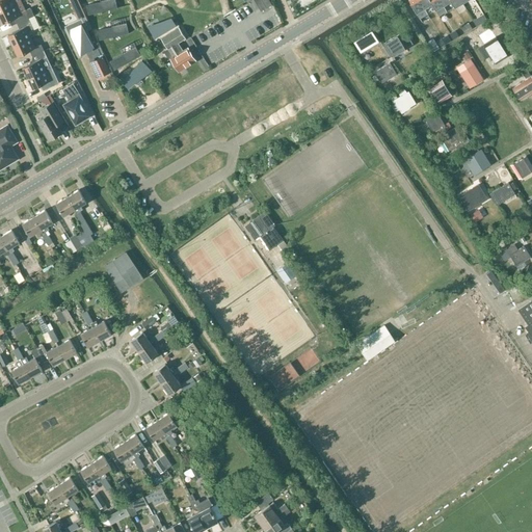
[(0,0),(0,11),(22,1),(20,0),(0,0)]
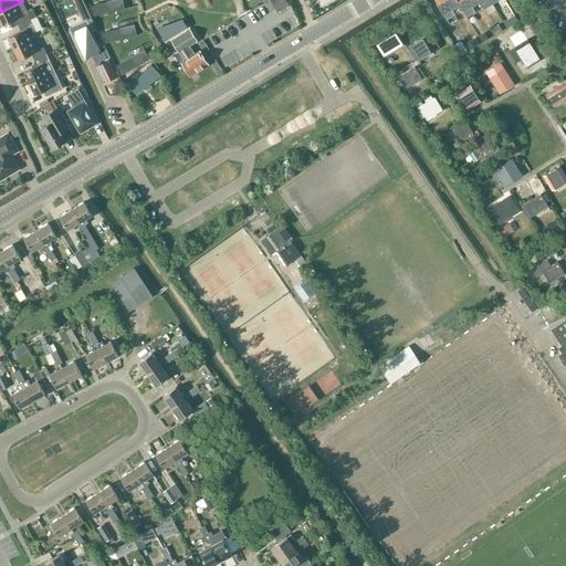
[(444,0),(435,0),(442,13),(451,9),(444,0)]
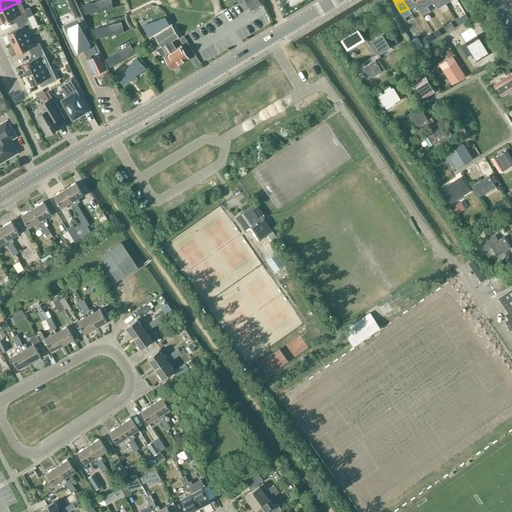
[(423,0),(413,0),(415,3),(415,4),(419,10),(426,5),(423,0)]
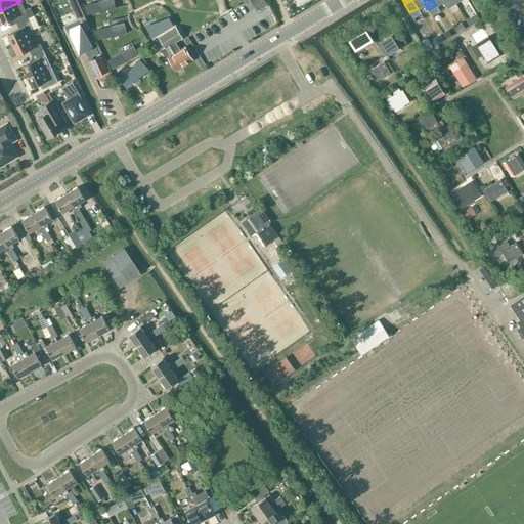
[(14,17),(16,23),(29,17),(34,15),(30,7),(25,10),(22,1),(0,11),(0,17),(0,18),(2,23),(14,17)]
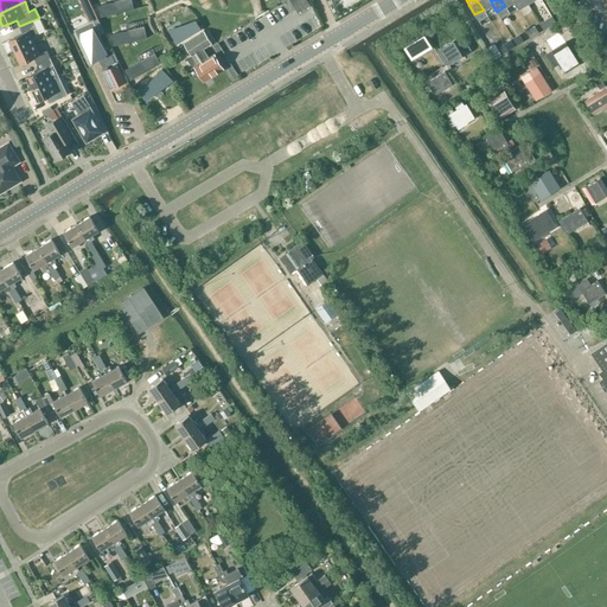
[(12,45),(11,45),(13,52),(34,42),(32,36),(38,32),(33,20),(19,26),(23,33),(8,39),(12,45)]
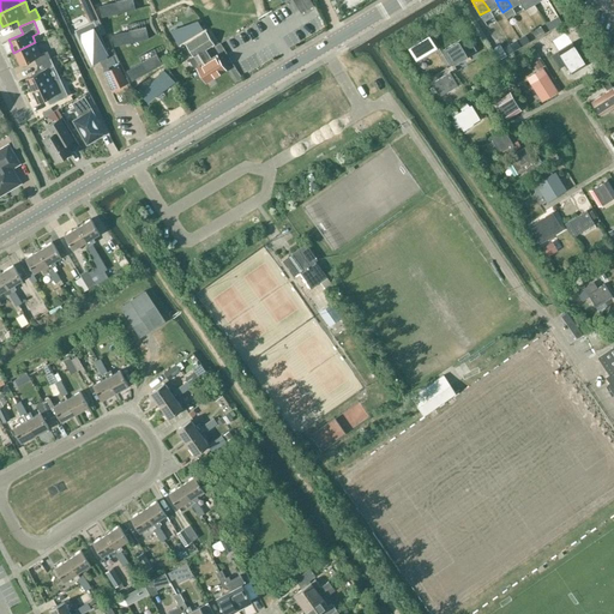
[(94,20),(74,30),(88,59),(91,58),(92,61),(106,55),(104,52),(108,50),(94,20)]
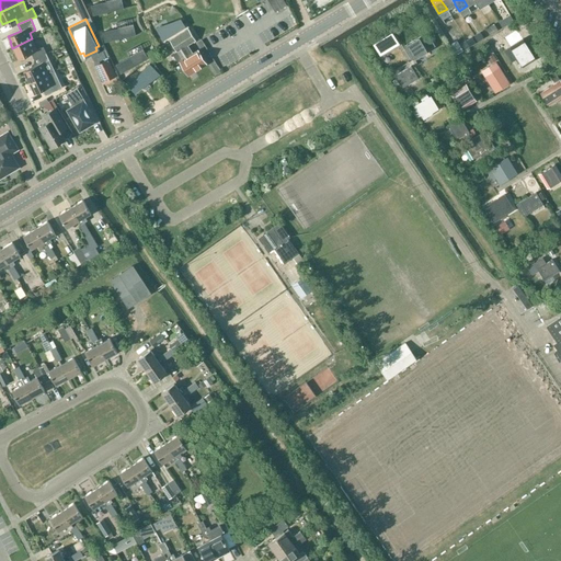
[(182,59),(180,61),(189,75),(206,64),(197,50),(193,53),(187,45),(195,39),(189,29),(170,41),(176,52),(178,52),(182,59)]
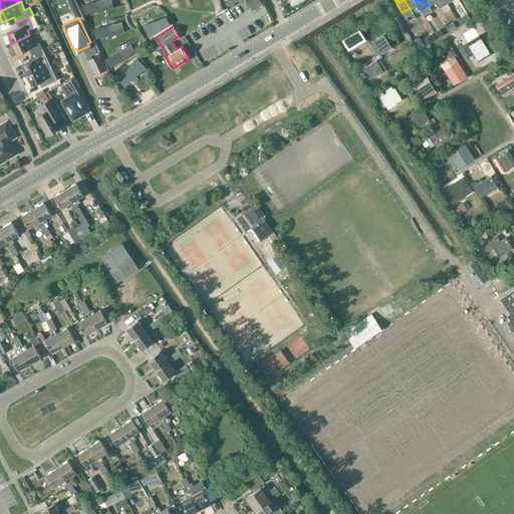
[(359,29),(341,40),(348,51),(356,46),(355,45),(365,39),(359,29)]
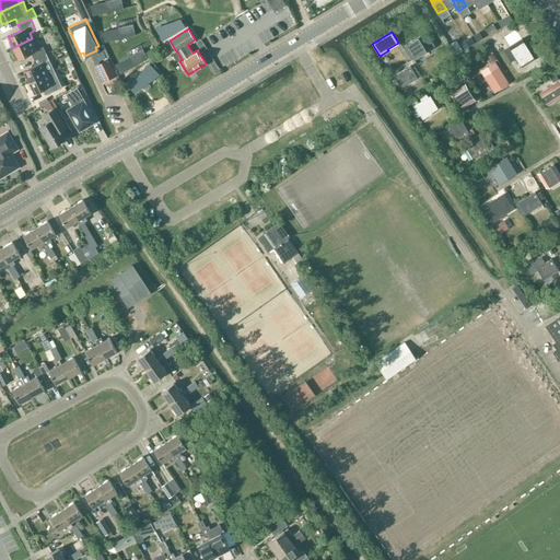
[(420,36),(405,46),(411,58),(427,48),(420,36)]
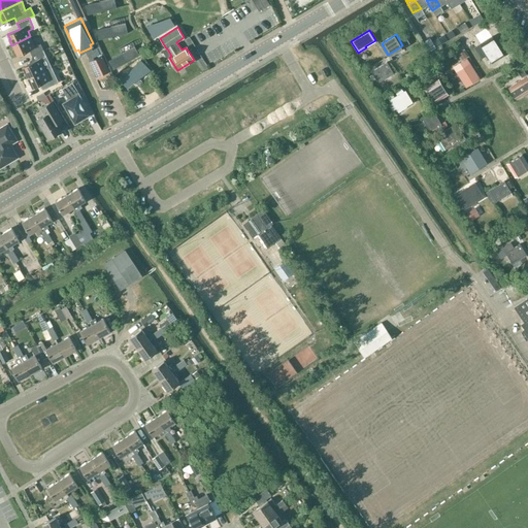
[(35,46),(30,36),(11,45),(14,51),(15,51),(18,55),(29,50),(32,56),(43,50),(40,43),(35,46)]
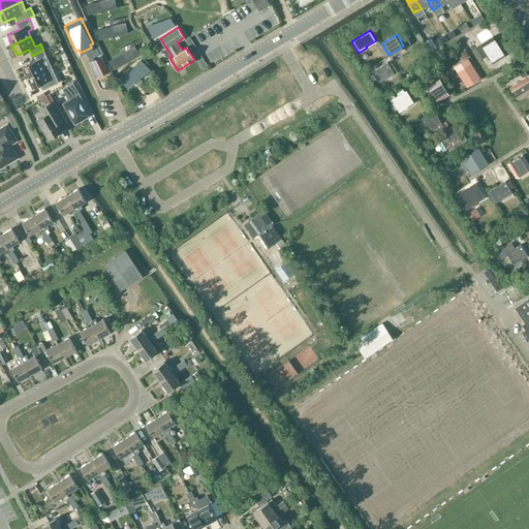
[(493,36),(481,43),(493,63),(504,56),(493,36)]
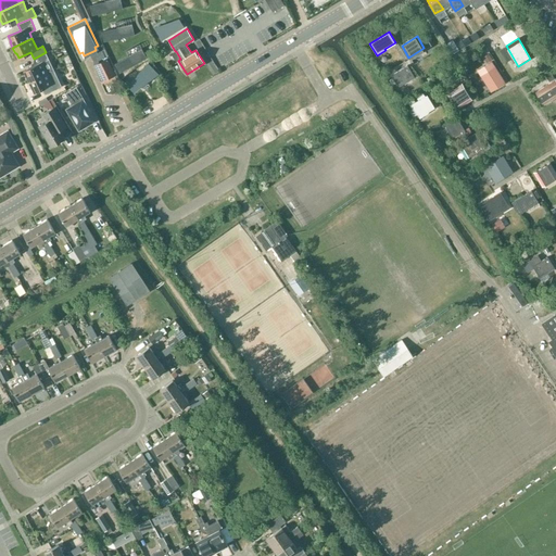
[(45,66),(51,63),(46,52),(34,59),(36,64),(24,70),(26,75),(25,75),(28,81),(48,73),(45,66)]
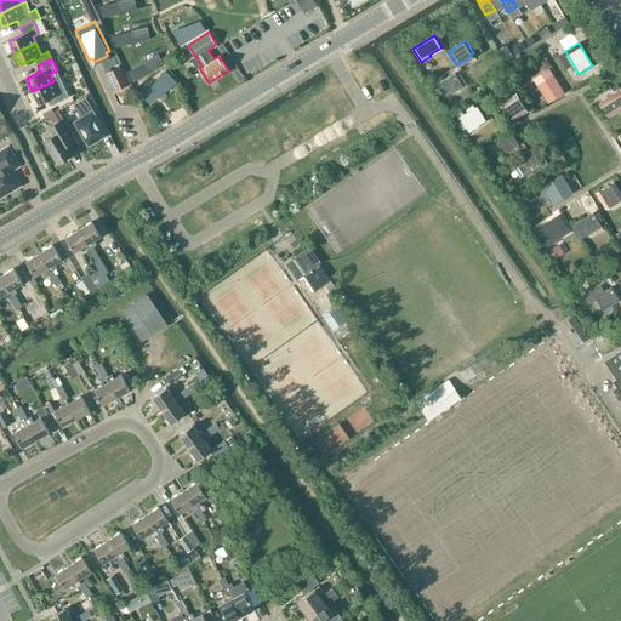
[(543,70),(551,66),(546,60),(540,63),(543,70)]
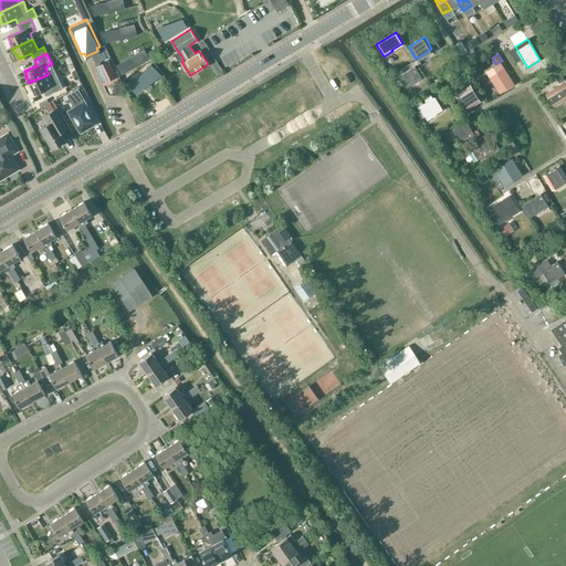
[(109,60),(96,65),(104,82),(117,76),(109,60)]
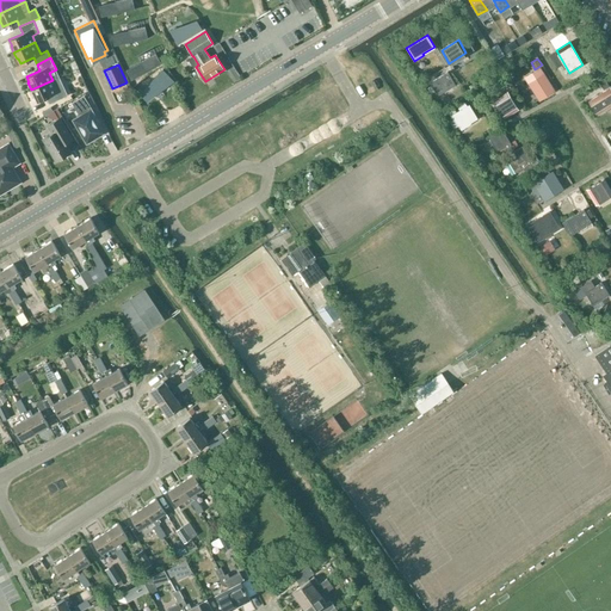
[(448,72),(431,82),(432,85),(436,91),(438,96),(456,86),(448,72)]
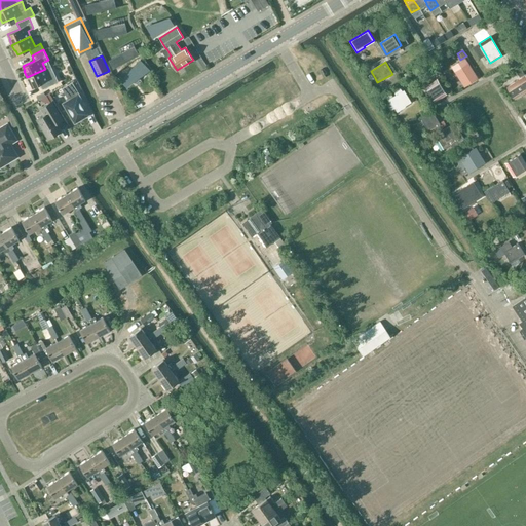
[(460,68),(456,70),(465,85),(478,78),(468,62),(464,65),(463,63),(459,66),(460,68)]
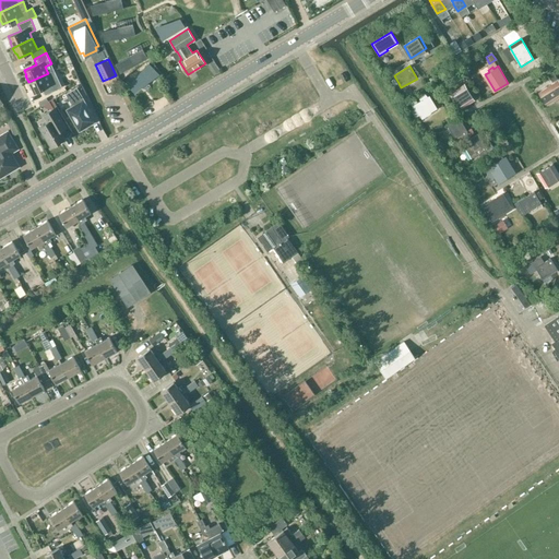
[(554,72),(548,75),(551,82),(557,79),(554,72)]
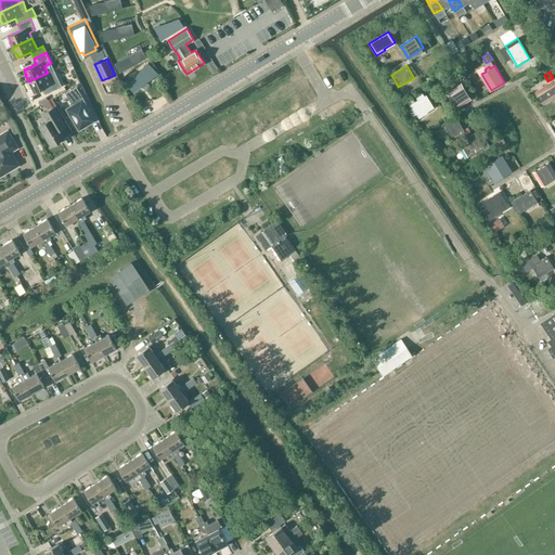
[(52,82),(48,73),(28,81),(29,89),(33,88),(35,91),(47,86),(49,92),(62,86),(59,79),(52,82)]
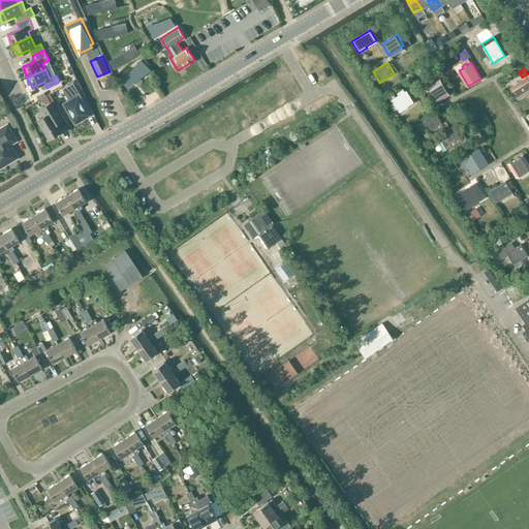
[(528,76),(525,79),(510,88),(518,99),(528,91),(528,76)]
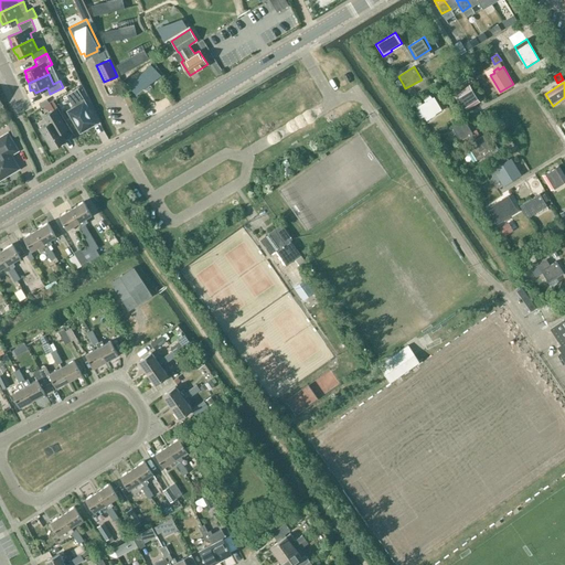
[(470,86),(458,93),(467,109),(479,102),(470,86)]
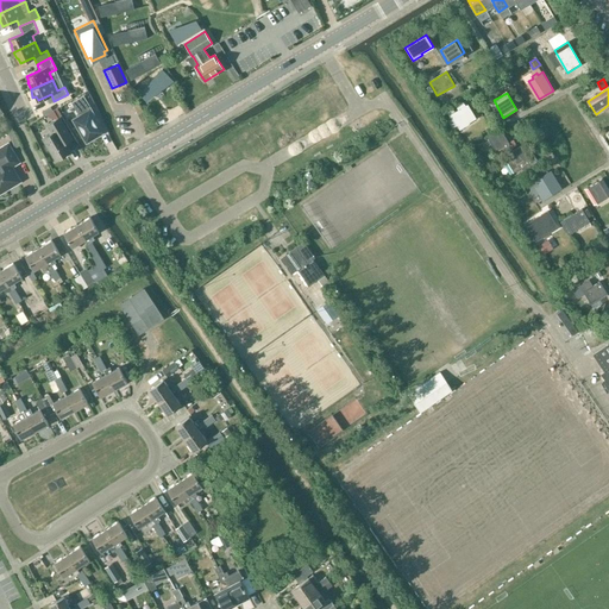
[(102,132),(94,119),(95,118),(83,98),(74,102),(81,115),(74,119),(87,142),(92,138),(93,138),(95,138),(96,137),(98,135),(102,132)]
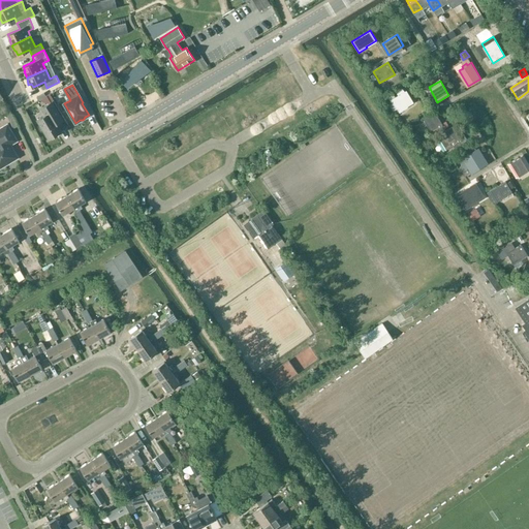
[(396,92),(398,95),(396,97),(394,94),(389,97),(392,102),(393,103),(394,103),(397,107),(399,111),(413,102),(406,91),(405,91),(404,91),(402,88),(396,92)]
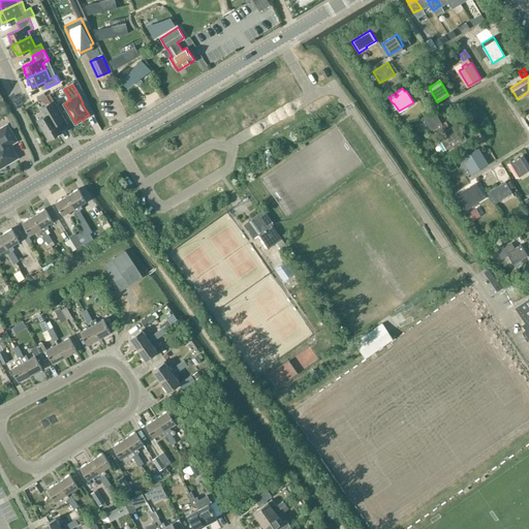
[(50,94),(40,99),(41,100),(49,103),(52,102),(54,100),(50,94)]
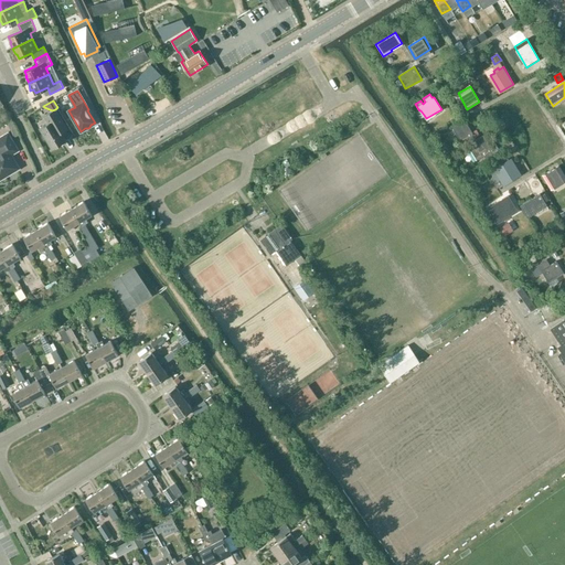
[(44,115),(49,123),(40,128),(52,148),(65,140),(61,132),(66,129),(55,109),(52,110),(44,115)]
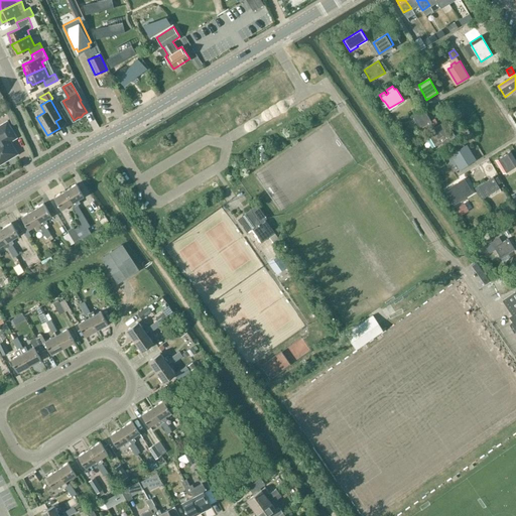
[(423,109),(412,115),(421,130),(432,123),(430,120),(423,109)]
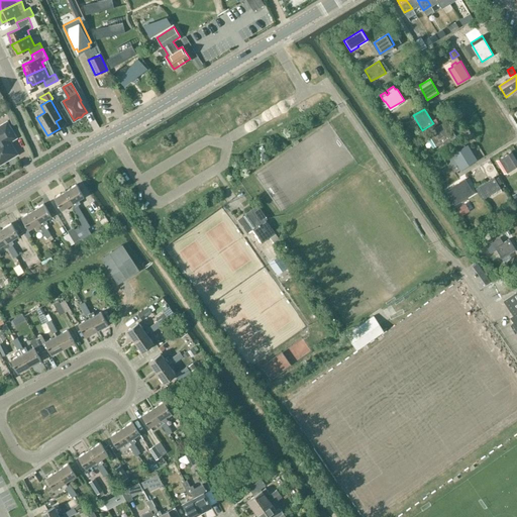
[(14,149),(9,141),(16,137),(7,121),(0,125),(0,164),(12,157),(11,154),(11,151),(14,149)]
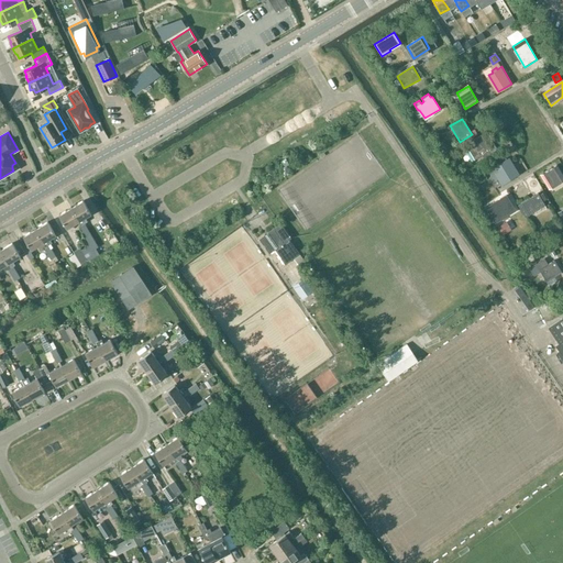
[(498,150),(492,139),(486,142),(482,134),(470,142),(479,157),(490,150),(492,153),(498,150)]
